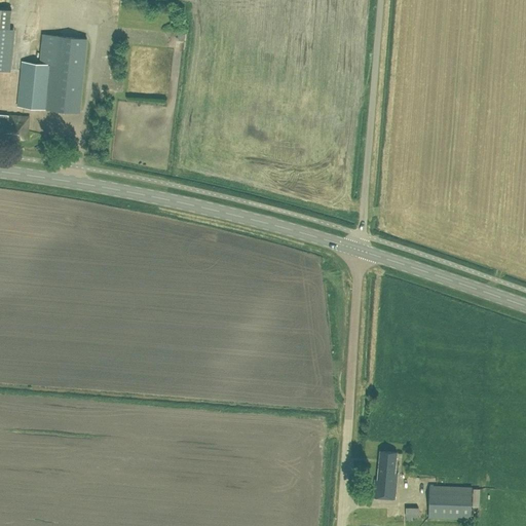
[(12,10),(0,8),(0,69),(10,71),(14,29),(10,29),(12,10)]
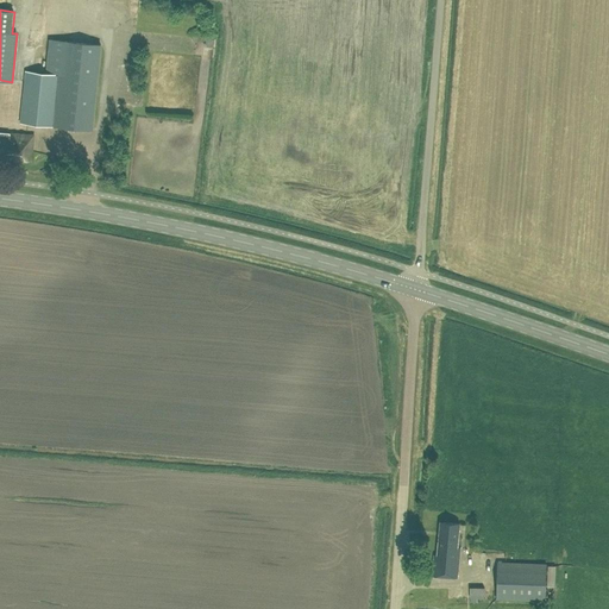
[(101,45),(49,39),(45,73),(24,70),(19,123),(93,131),(101,45)]
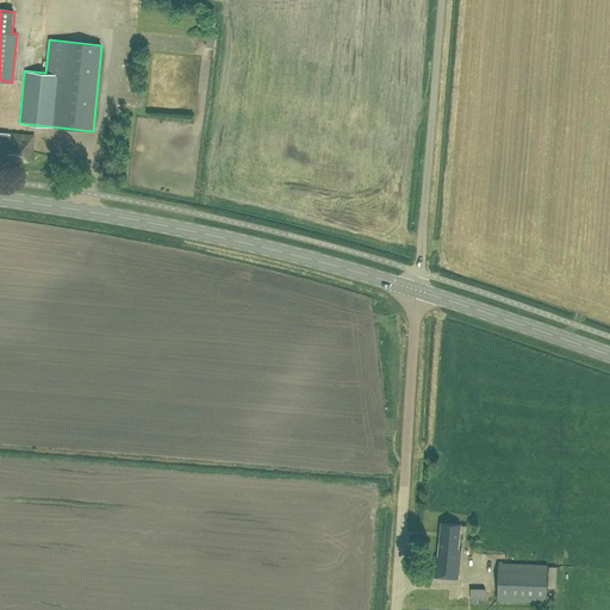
[(33,135),(0,132),(0,157),(31,161),(33,135)]
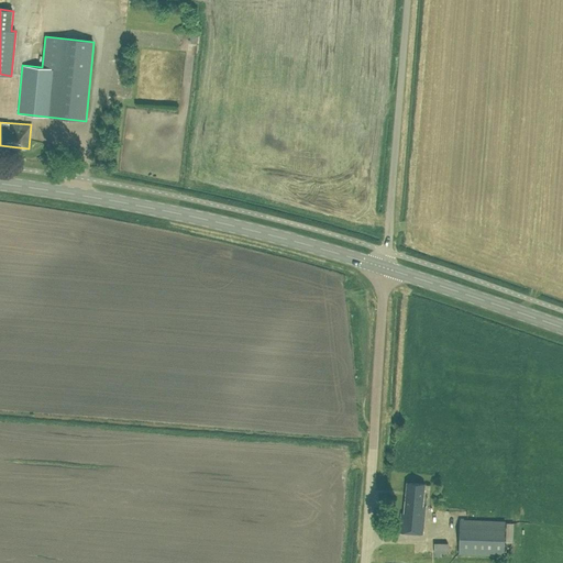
[(424,484),(407,483),(404,512),(401,512),(399,532),(422,533),(424,507),(422,507),(424,484)]
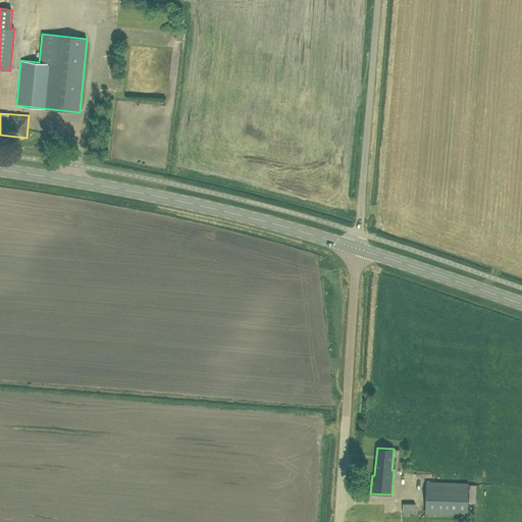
[(468,483),(426,481),(425,514),(467,515),(468,491),(473,491),(473,485),(468,485),(468,483)]
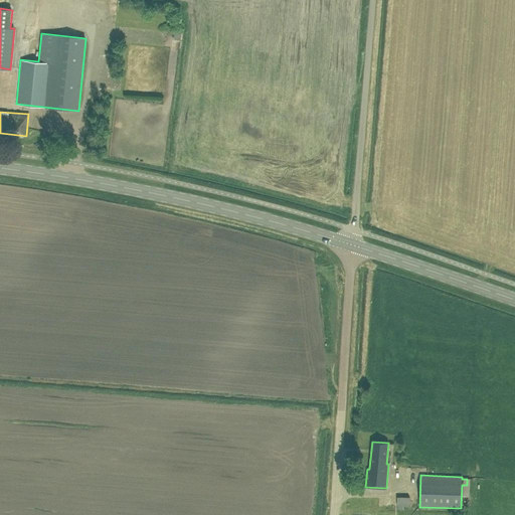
[(408,497),(397,497),(396,509),(402,509),(402,505),(408,505),(408,497)]
